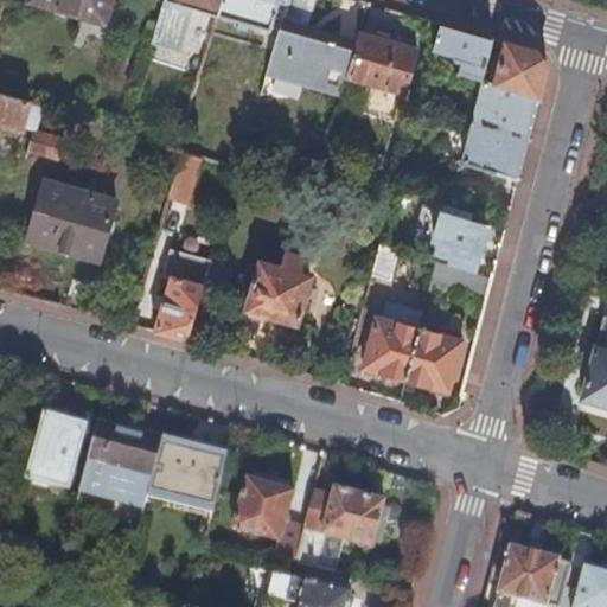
[(112,0),(34,0),(106,21),(112,0)]
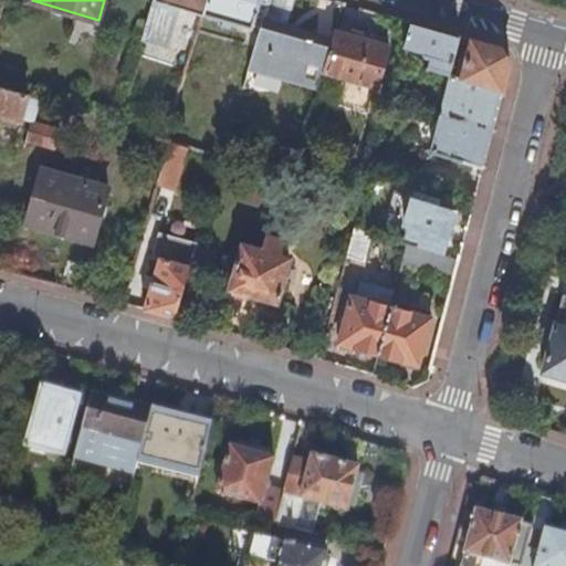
[(154,0),(143,42),(169,50),(180,10),(202,16),(207,0),(154,0)]
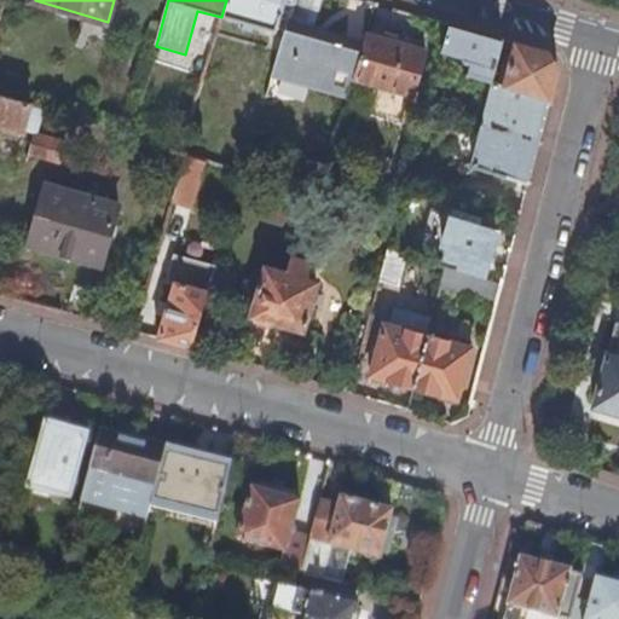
[(276,32),(277,29),(285,0),(226,0),(221,17),(276,32)]
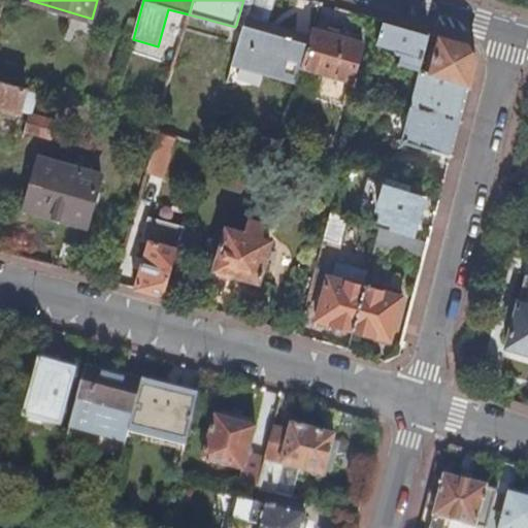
[(233,60),(298,78),(301,66),(310,34),(268,23),(274,0),(251,0),(243,26),(233,60)]
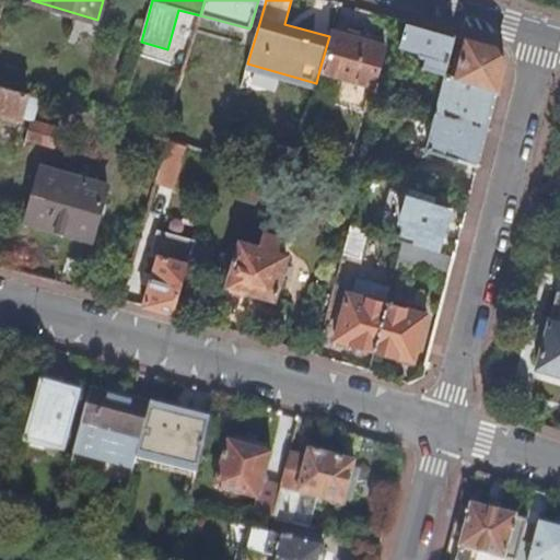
[(258,0),(251,26),(258,27),(266,0),(258,0)]
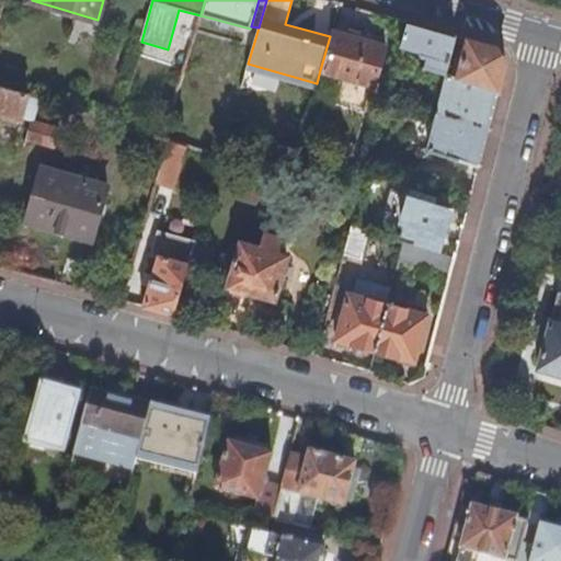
[(407,22),(400,46),(416,50),(423,57),(426,58),(424,68),(445,75),(449,60),(455,36),(407,22)]
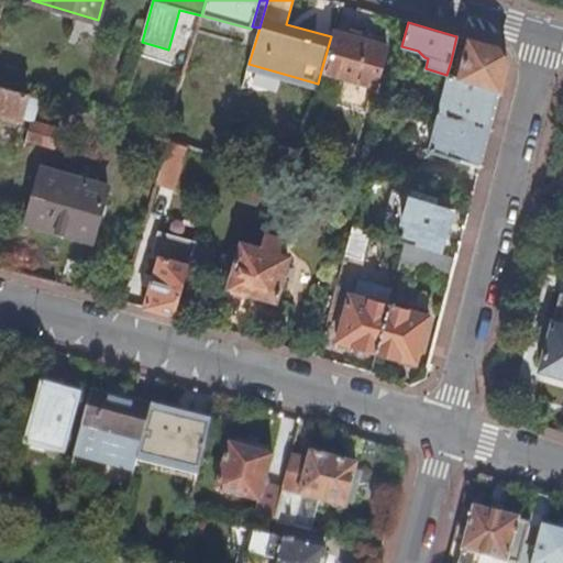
[(331,36),(321,70),(375,86),(386,46),(333,31),(331,36)]
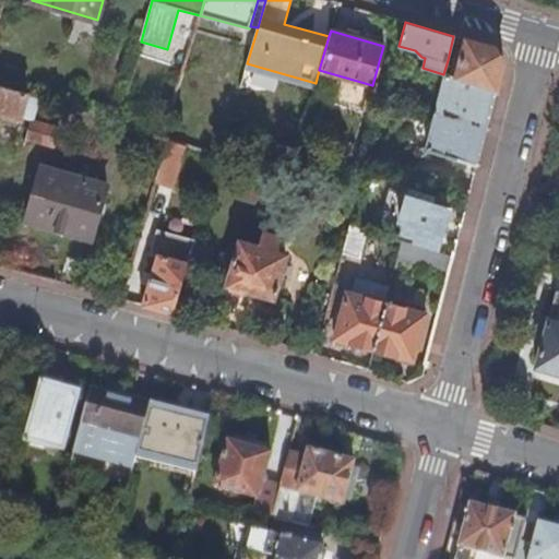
[(495,47),(466,39),(456,78),(496,91),(503,61),(495,47)]
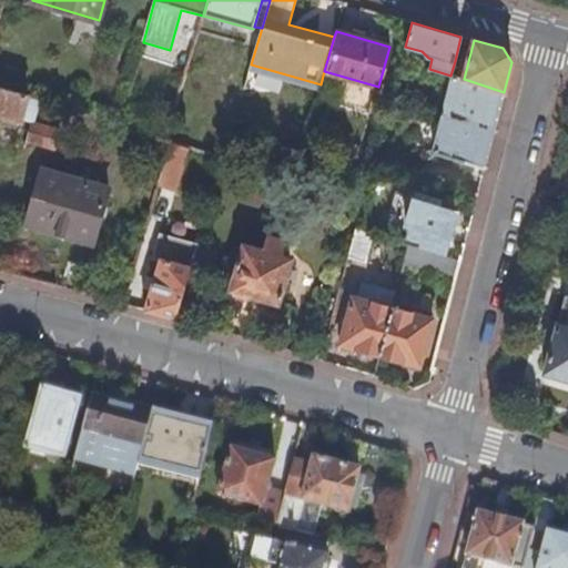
[(462,62),(455,61),(450,75),(453,75),(457,78),(462,62)]
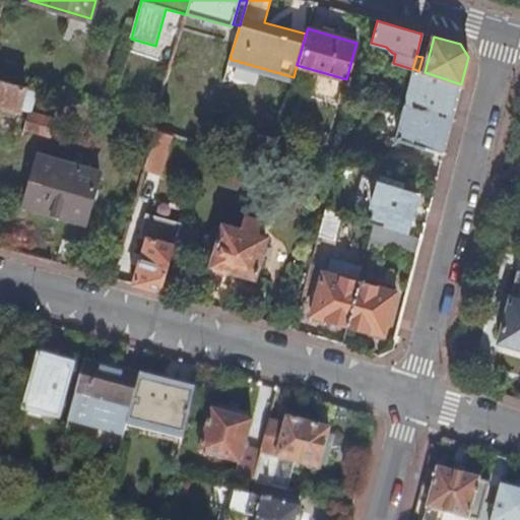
[(414,69),(405,103),(453,118),(459,94),(461,84),(425,72),(418,71),(414,69)]
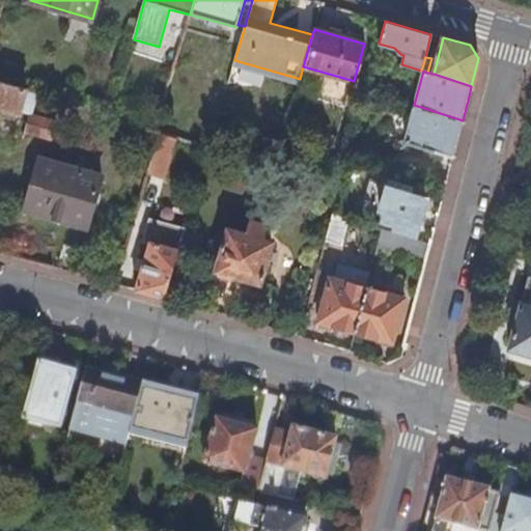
[(20,112),(30,115),(31,115),(37,91),(0,81),(0,108),(2,110),(1,117),(16,121),(18,114),(20,114),(20,112)]
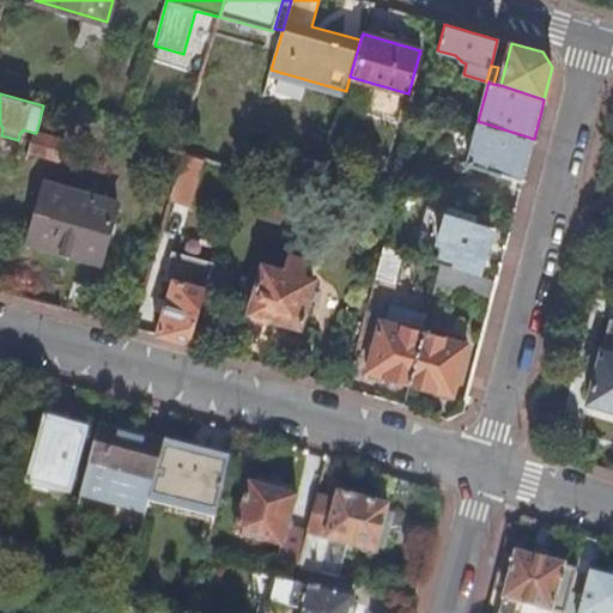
[(478,121),(467,163),(523,180),(529,157),(534,139),(478,121)]
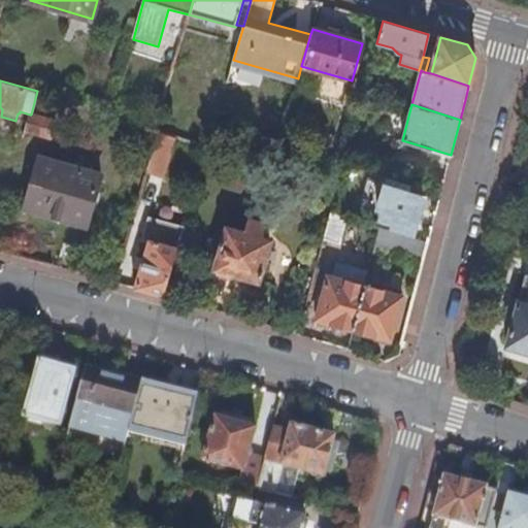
[(27,124),(30,114),(20,111),(20,113),(18,113),(15,121),(27,124)]
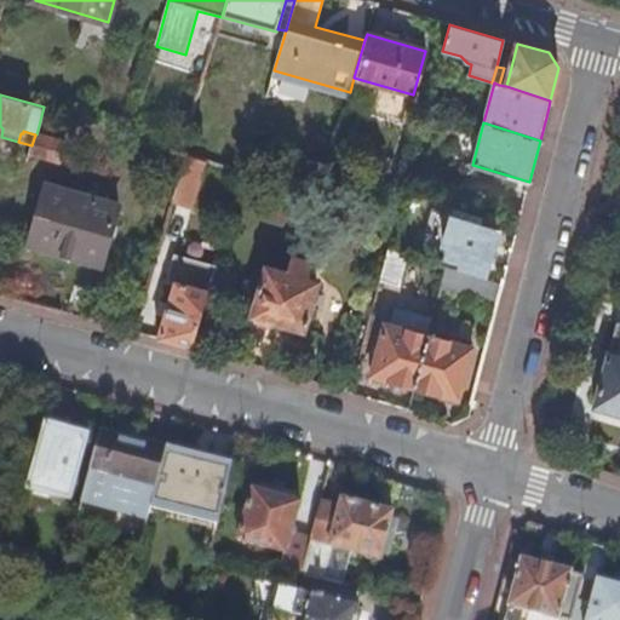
[(36,136),(36,135),(35,135),(32,145),(29,153),(59,162),(65,144),(36,136)]
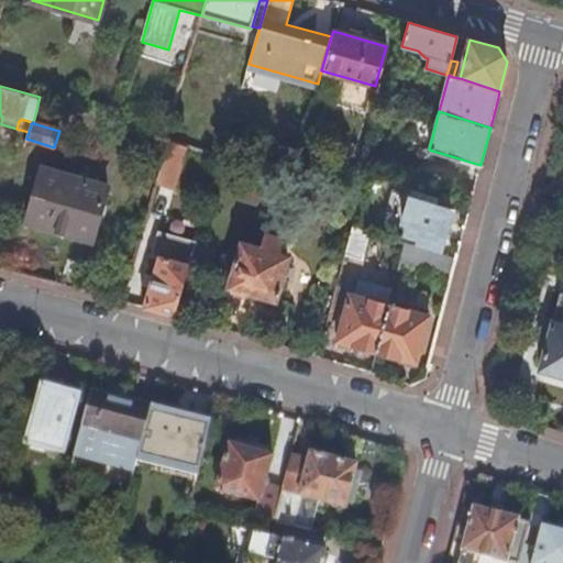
[(168,141),(157,178),(176,184),(188,146),(168,141)]
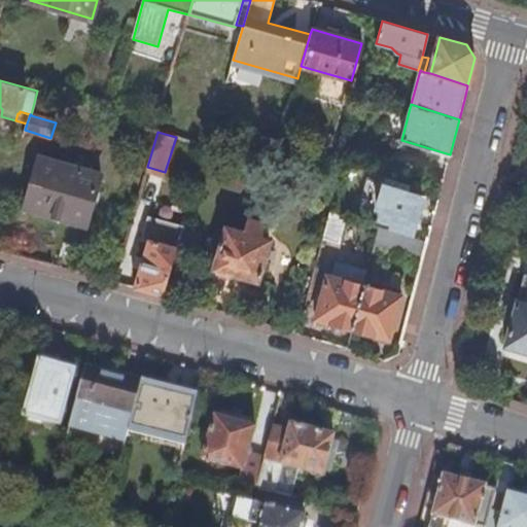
[(73,167),(39,157),(25,208),(85,226),(101,175),(81,170),(73,167)]
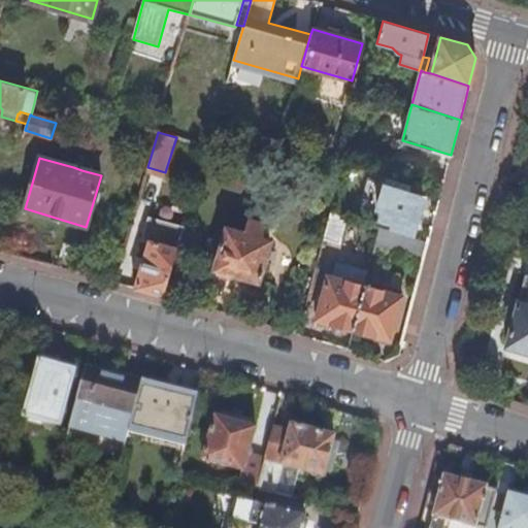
[(73,167),(81,170),(84,163),(75,161),(73,167)]
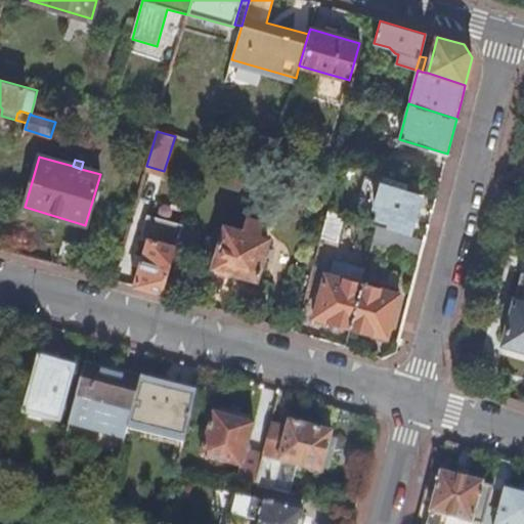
[(396,181),(384,177),(379,194),(376,197),(374,207),(380,210),(378,218),(390,221),(388,226),(408,232),(411,220),(416,221),(419,208),(416,207),(420,194),(394,187),(396,181)]
